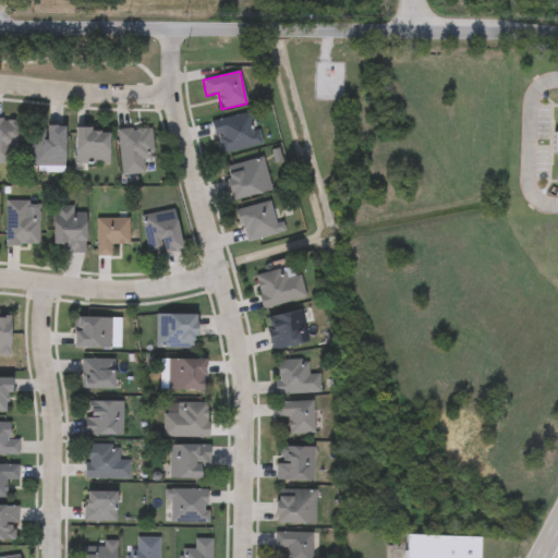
[(261,145),(220,154),(213,121),(253,112),(261,145)]
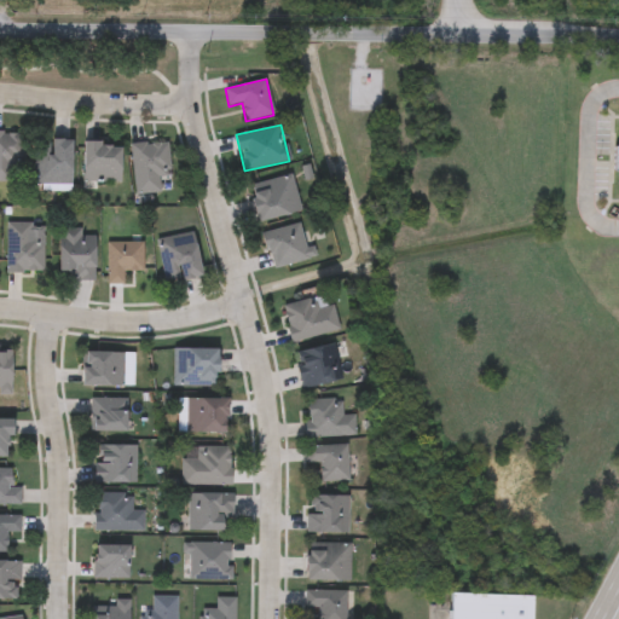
[(22,183),(0,183),(0,133),(22,133),(22,183)]
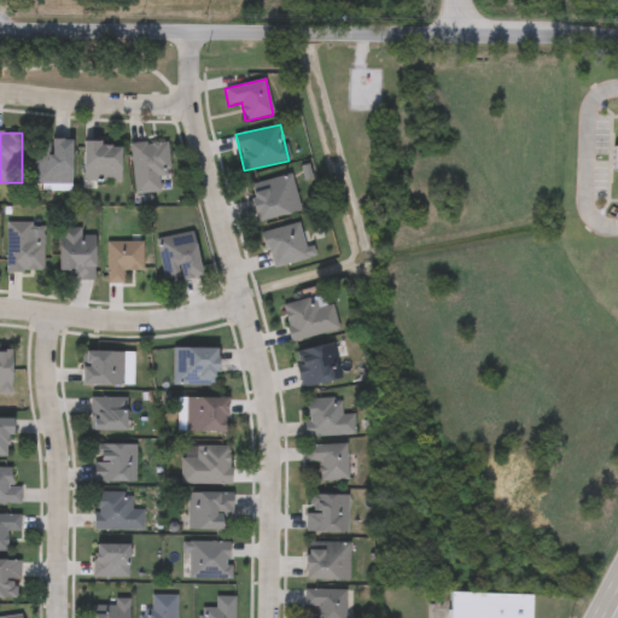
[(74,140),(73,185),(35,184),(36,143),(51,143),(51,139),(74,140)]
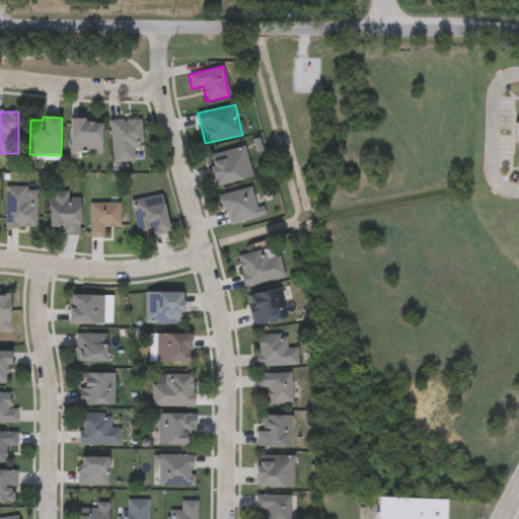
[(135,149),(135,161),(113,162),(110,120),(141,119),(142,149),(135,149)]
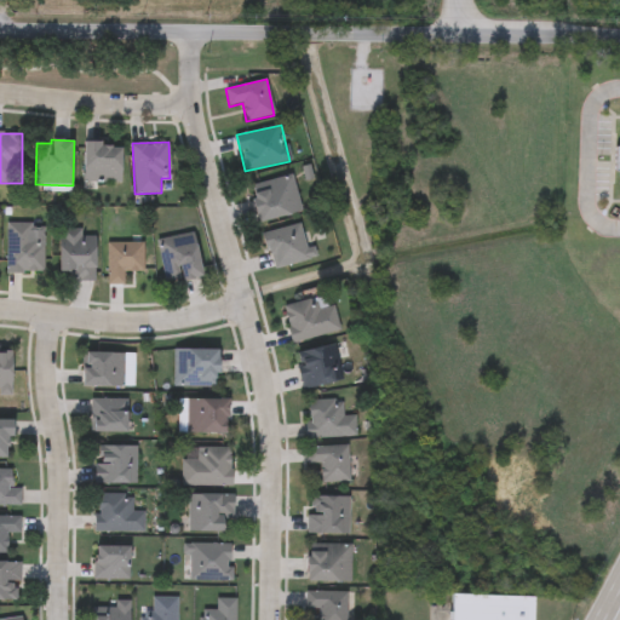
[(122,183),(85,183),(85,143),(122,143),(122,183)]
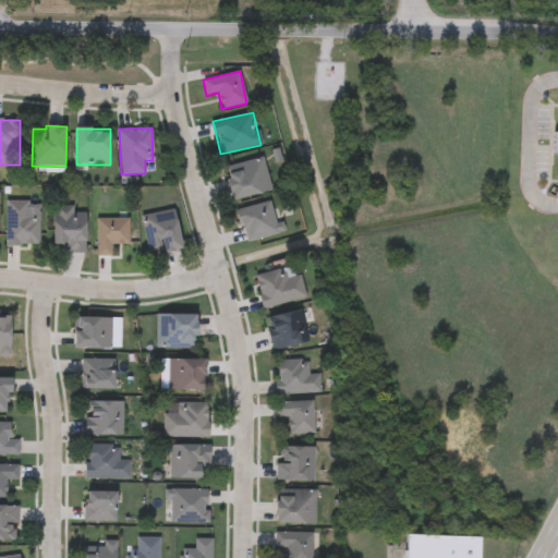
[(233,199),(226,167),(264,158),(270,191),(233,199)]
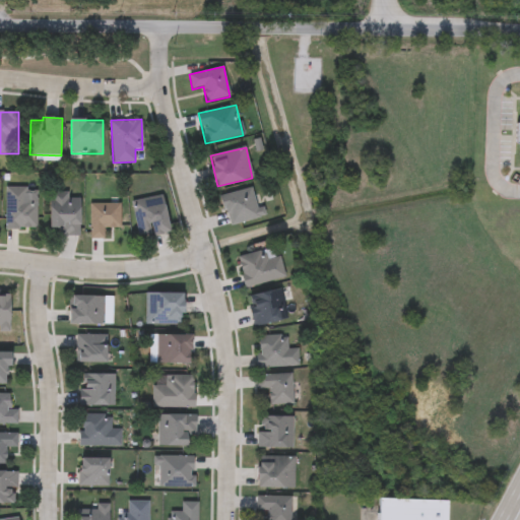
[(220,196),(251,187),(261,216),(230,226),(220,196)]
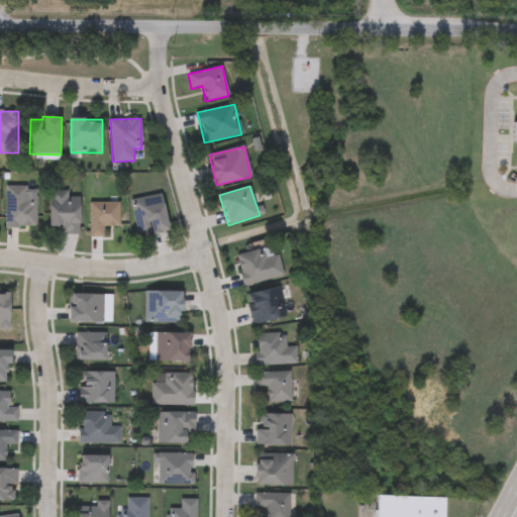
[(5,228),(5,187),(37,187),(37,228),(5,228)]
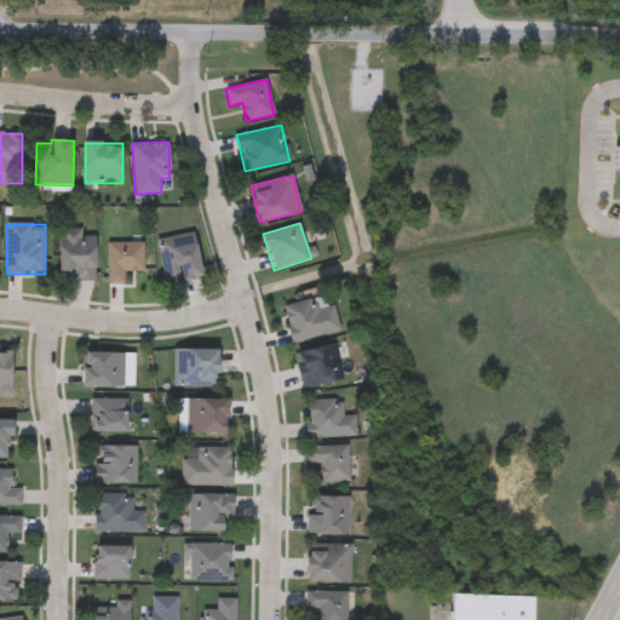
[(69,281),(69,273),(61,273),(61,229),(82,229),(82,235),(96,235),(96,281),(69,281)]
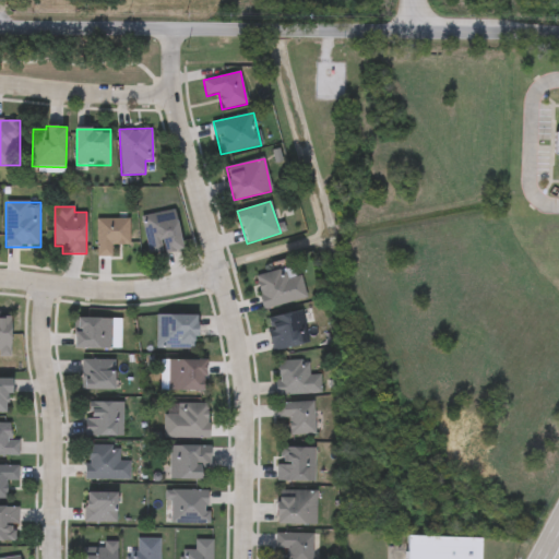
[(183,249),(150,256),(142,216),(176,210),(183,249)]
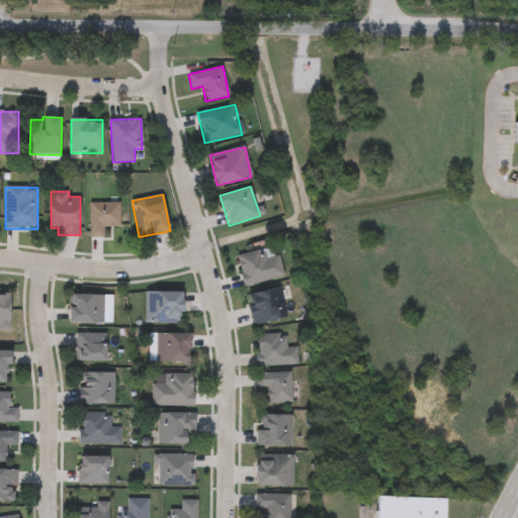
[(89,202),(119,202),(120,227),(103,227),(103,237),(90,237),(89,202)]
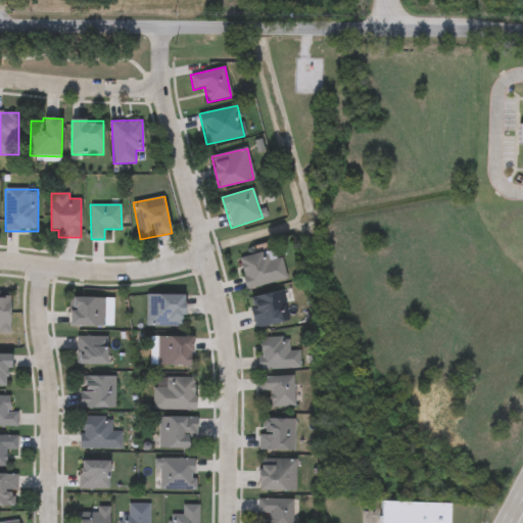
[(245,289),(238,258),(280,248),(286,279),(245,289)]
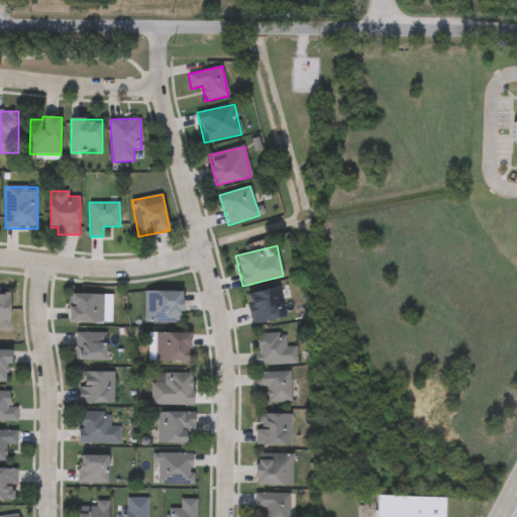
[(246,293),(285,287),(290,318),(251,324),(246,293)]
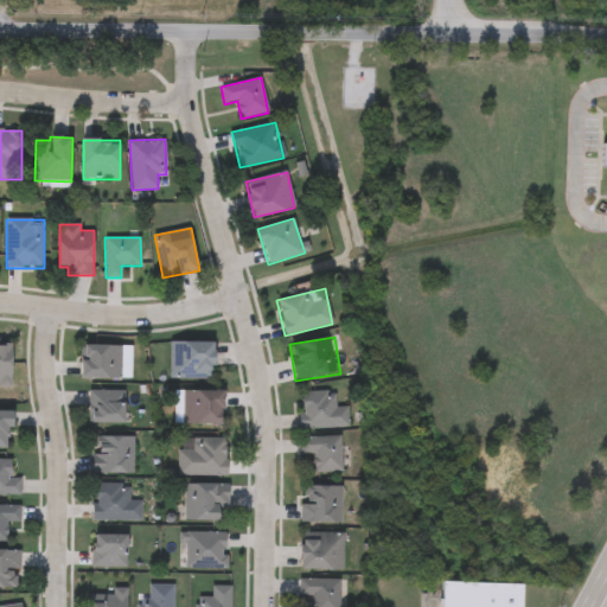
[(0,339),(12,339),(12,384),(0,384),(0,339)]
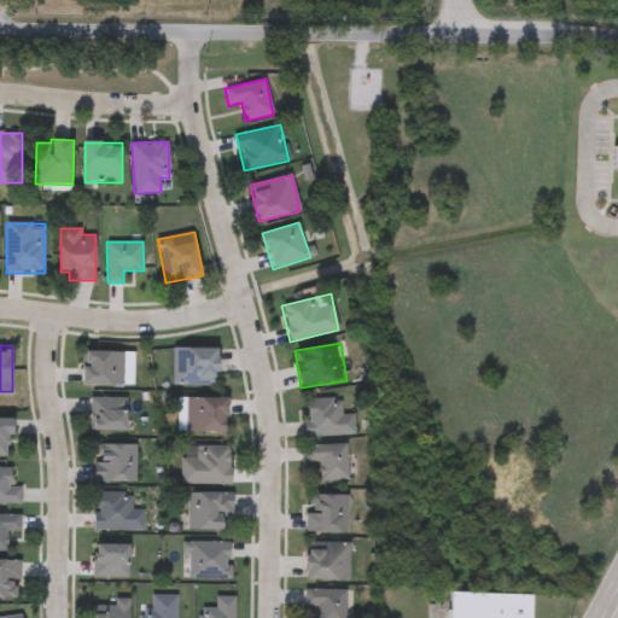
[(219,385),(173,385),(173,348),(219,348),(219,385)]
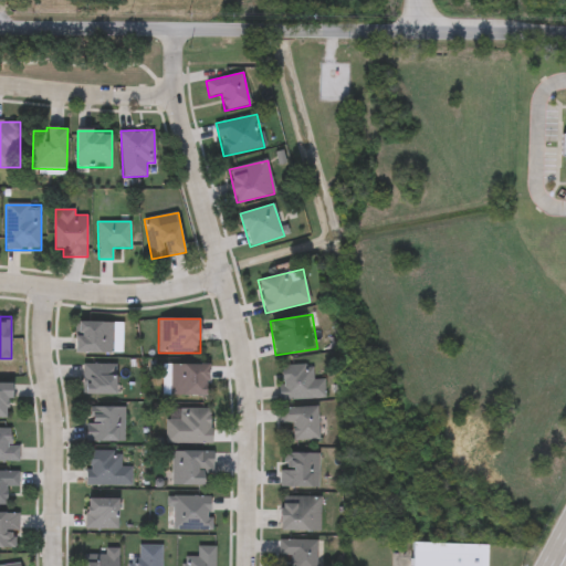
[(76,354),(76,323),(121,323),(121,354),(76,354)]
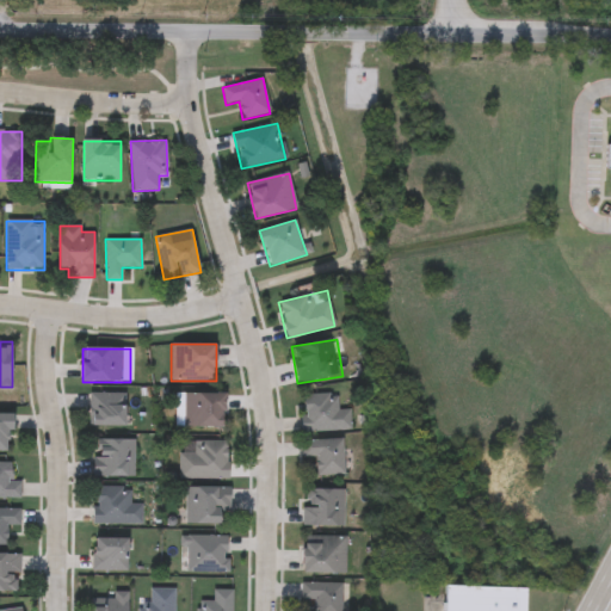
[(125,394),(125,426),(88,426),(88,394),(125,394)]
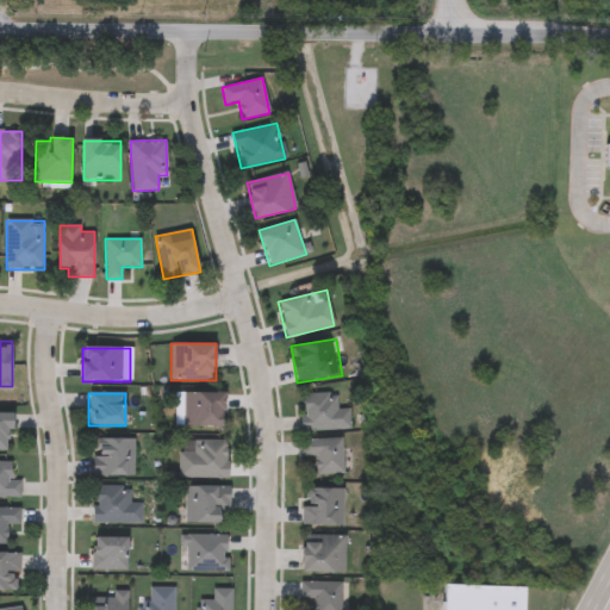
[(175,428),(175,393),(225,393),(225,428),(175,428)]
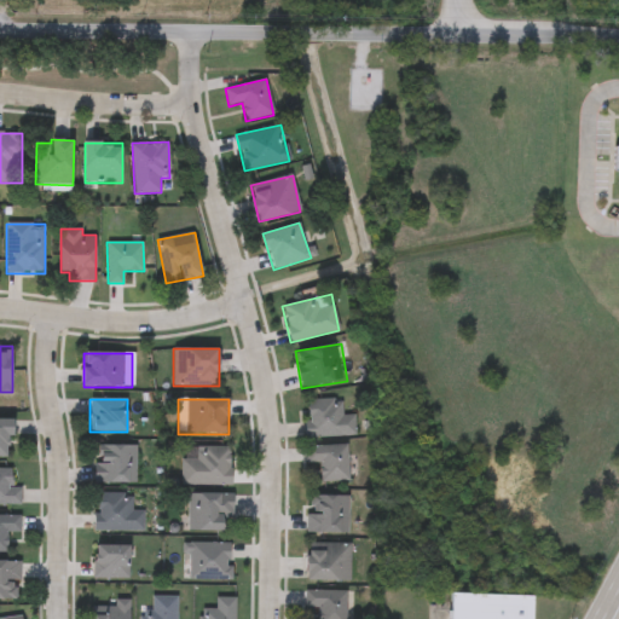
[(305,400),(341,399),(342,415),(354,415),(356,437),(306,438),(305,400)]
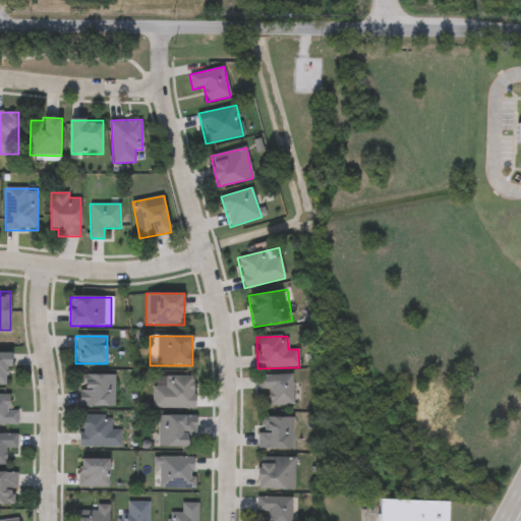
[(0,385),(0,353),(10,353),(10,385),(0,385)]
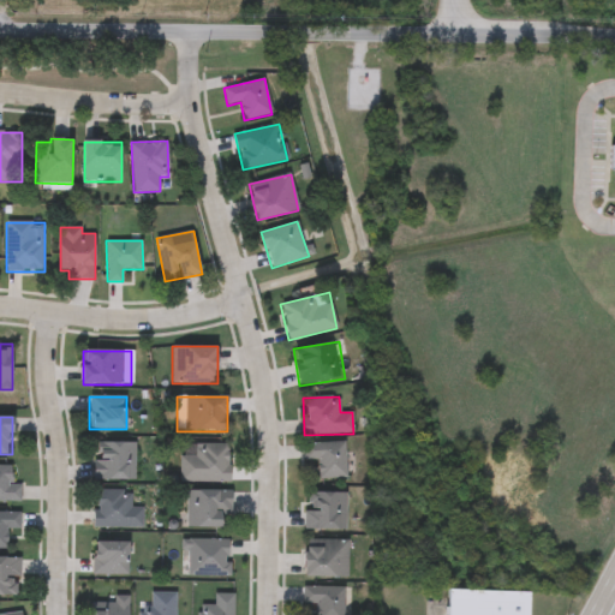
[(95,481),(95,443),(135,443),(135,481),(95,481)]
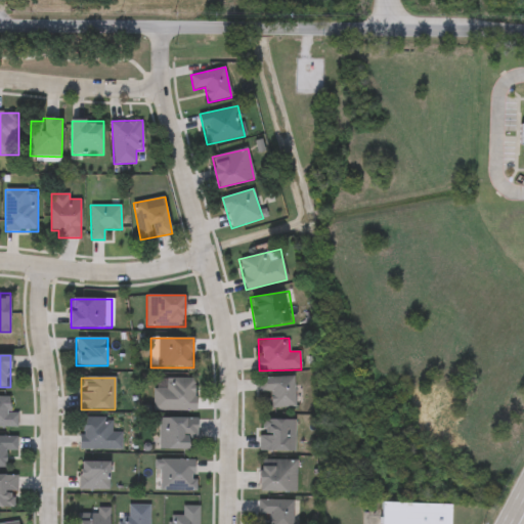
[(259,393),(259,378),(295,378),(295,407),(271,407),(271,393),(259,393)]
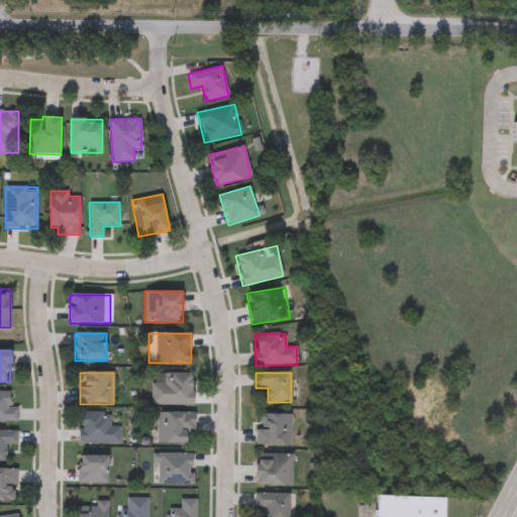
[(151,406),(151,375),(193,375),(193,406),(151,406)]
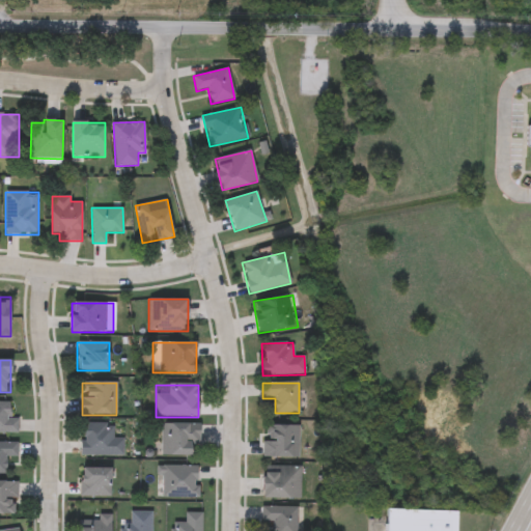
[(10,418),(18,418),(18,432),(0,432),(0,402),(10,402),(10,418)]
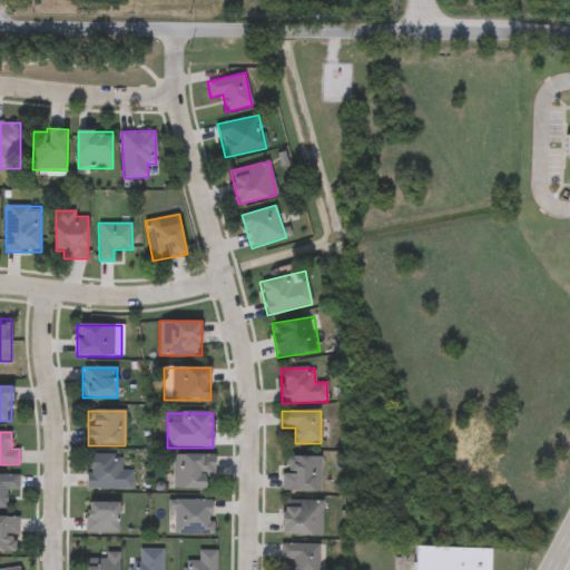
[(133,490),(88,490),(88,455),(121,455),(121,471),(133,471),(133,490)]
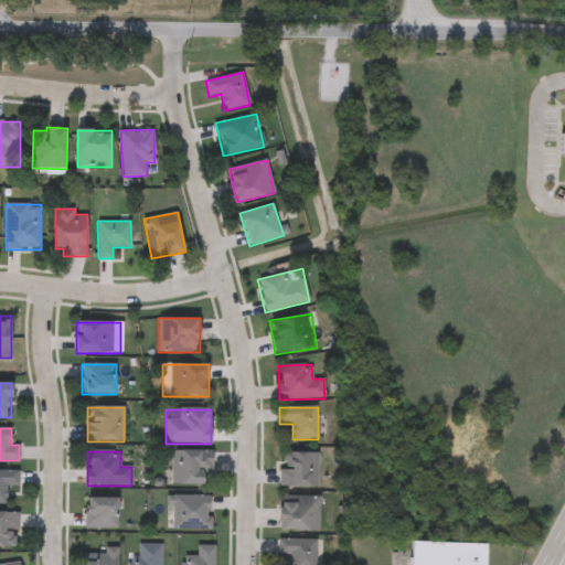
[(172,484),(172,451),(212,451),(212,484),(172,484)]
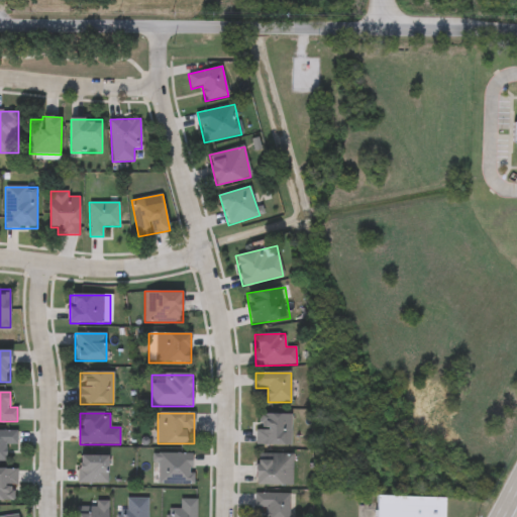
[(290,445),(256,445),(256,415),(290,415),(290,445)]
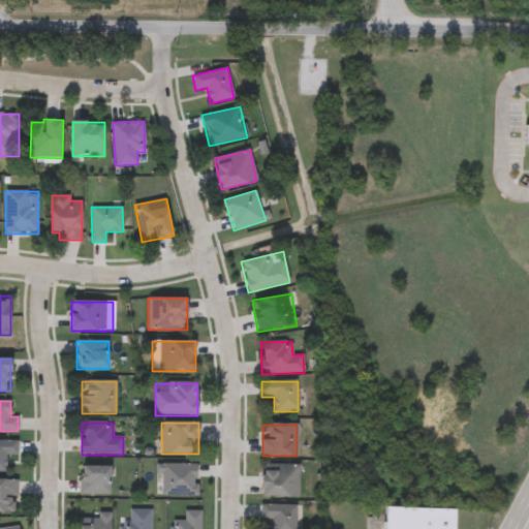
[(0,471),(0,441),(17,441),(17,455),(6,455),(6,471),(0,471)]
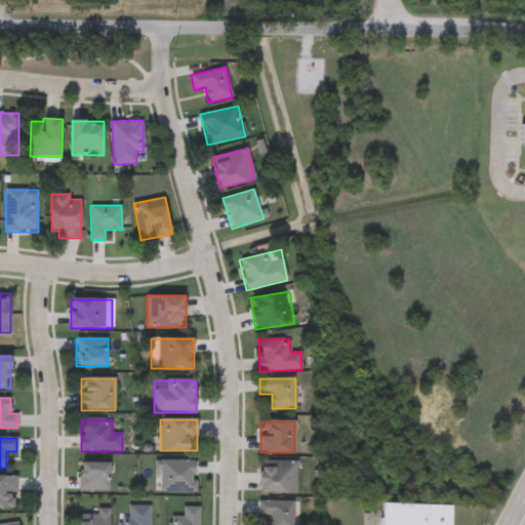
[(157,460),(196,460),(196,492),(157,492),(157,460)]
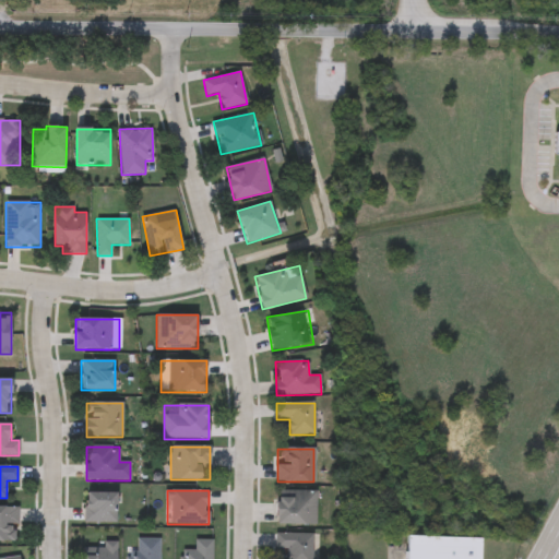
[(277,525),(277,491),(317,491),(317,525),(277,525)]
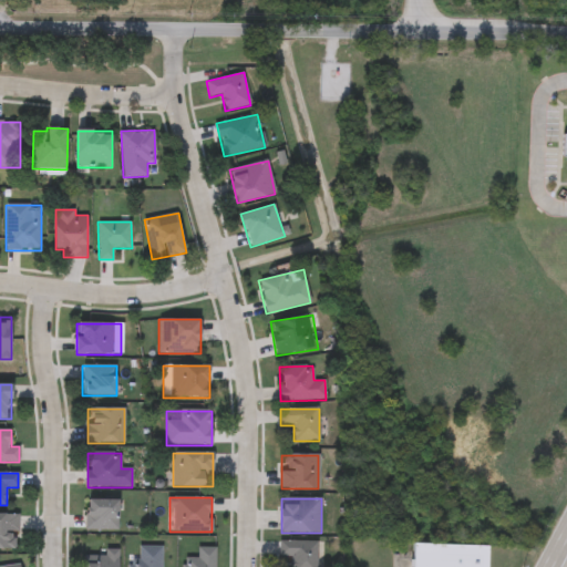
[(117,531),(86,531),(86,501),(117,501),(117,531)]
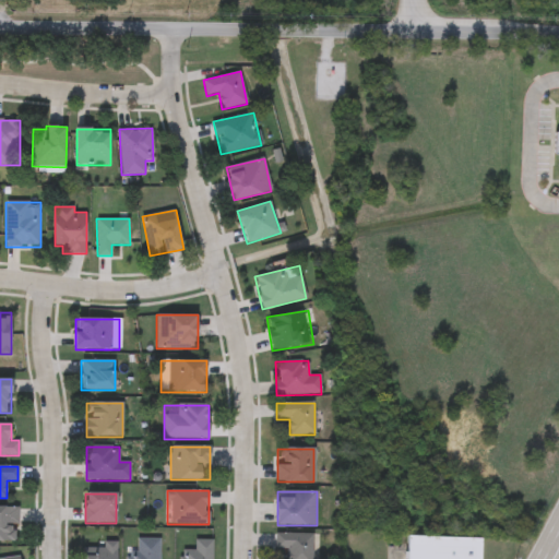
[(18,542),(0,542),(0,508),(18,508),(18,542)]
